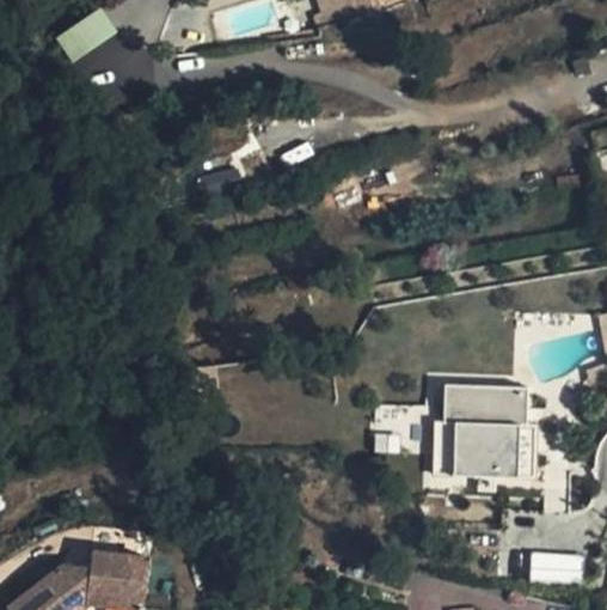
[(355,35),(409,16),(403,0),(384,0),(382,0),(329,0),(311,7),(320,34),(313,36),(317,48),(355,35)]
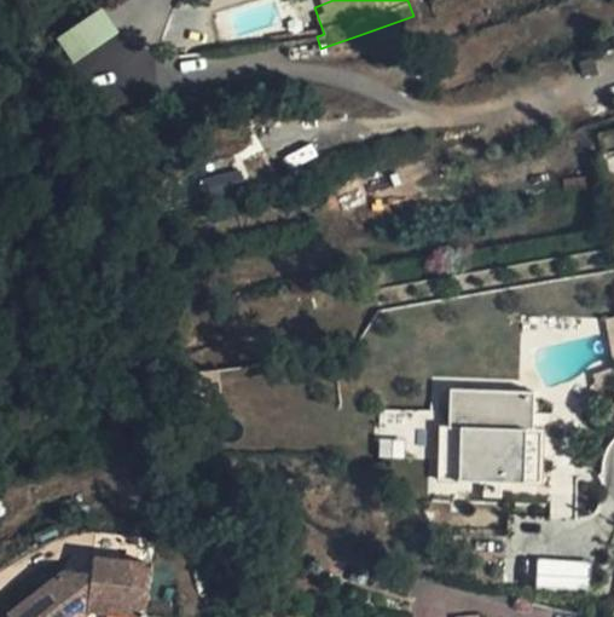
[(427,0),(433,13),(465,0),(427,0)]
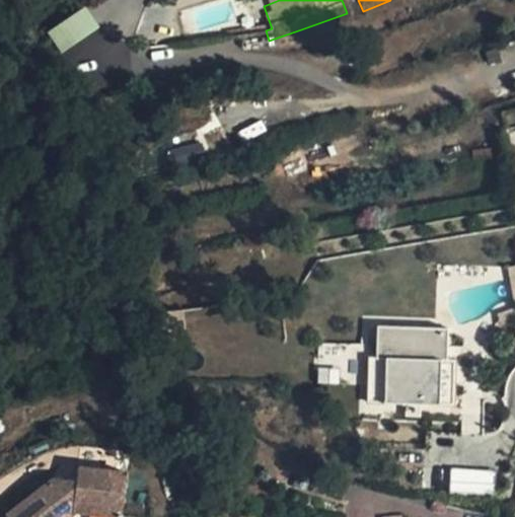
[(43,33),(56,55),(95,29),(81,8),(43,33)]
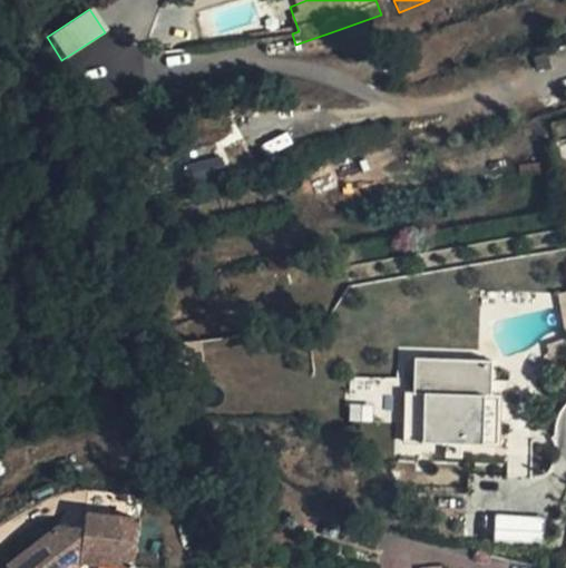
[(413,391),(405,391),(403,442),(500,444),(501,393),(493,393),(493,359),(415,358),(413,391)]
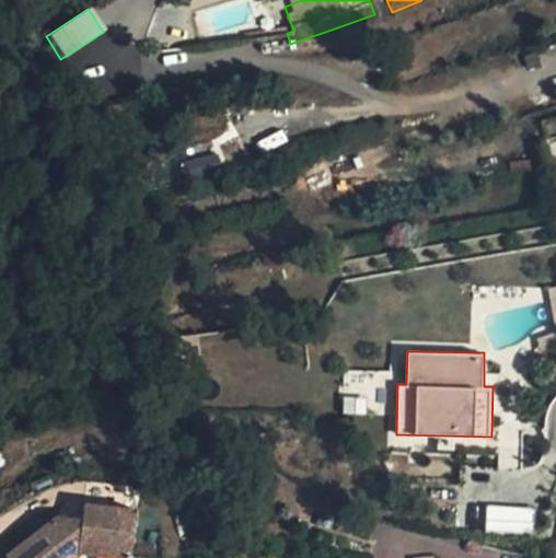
[(53,519),(4,557),(71,557),(77,554),(78,545),(91,547),(90,555),(104,557),(124,557),(132,512),(81,504),(78,522),(53,519)]
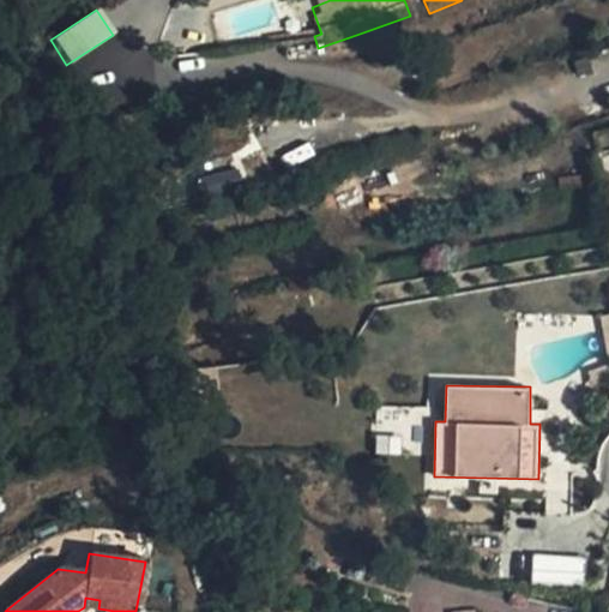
[(528,587),(579,586),(579,558),(528,558),(528,587)]
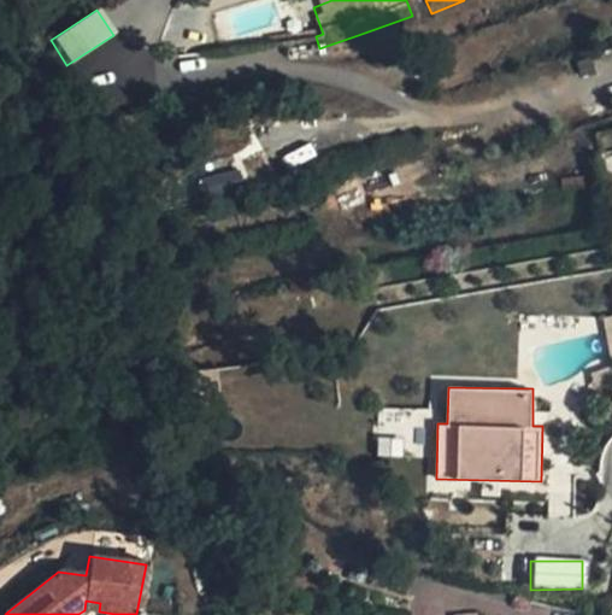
[(84,610),(99,611),(100,603),(86,601),(84,610)]
